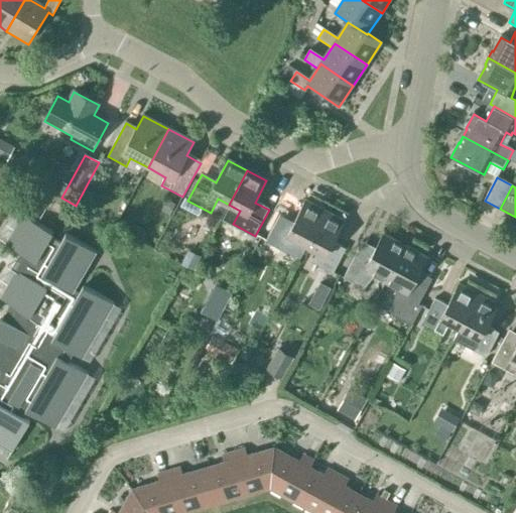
[(295,241),(306,247),(325,212),(305,202),(294,224),(280,216),(266,242),(288,254),(295,241)]
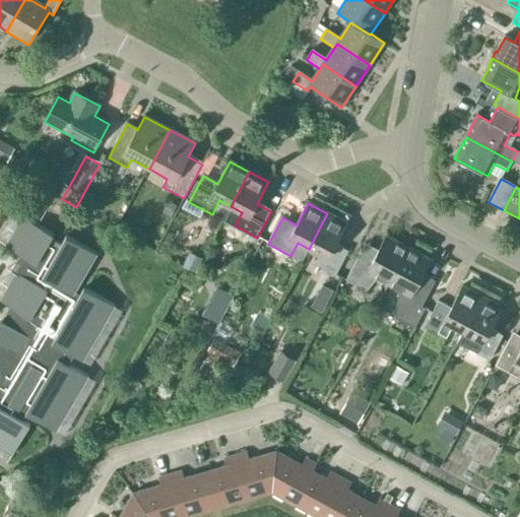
[(346,224),(327,213),(309,249),(320,254),(314,266),(335,277),(348,253),(335,246),(346,224)]
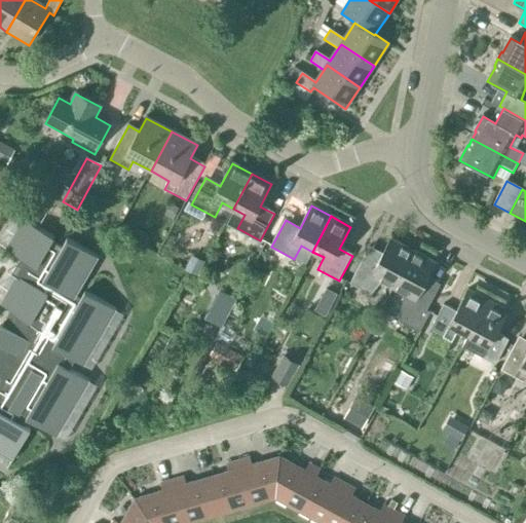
[(83,366),(114,311),(84,294),(81,299),(75,296),(97,258),(67,240),(62,249),(51,243),(53,239),(24,222),(7,250),(17,256),(22,258),(16,267),(22,270),(2,305),(11,311),(3,326),(10,330),(0,347),(0,453),(12,460),(30,431),(23,426),(27,420),(57,437),(88,382),(69,371),(75,361),(83,366)]
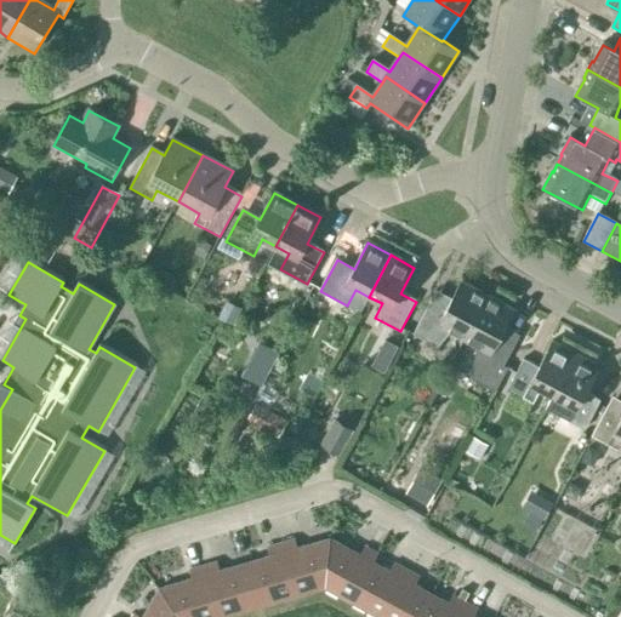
[(450,333),(465,341),(488,297),(461,284),(446,310),(431,302),(414,336),(437,349),(450,333)]
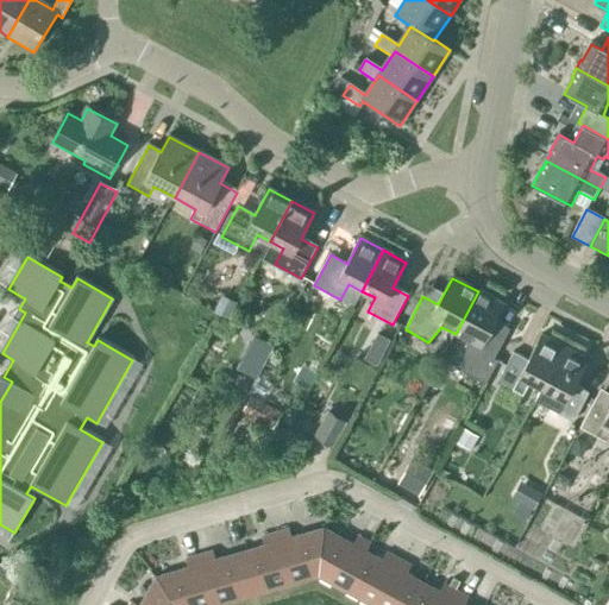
[(504,306),(478,291),(456,334),(469,341),(462,363),(465,365),(462,373),(485,386),(498,363),(494,360),(504,340),(489,333),(504,306)]
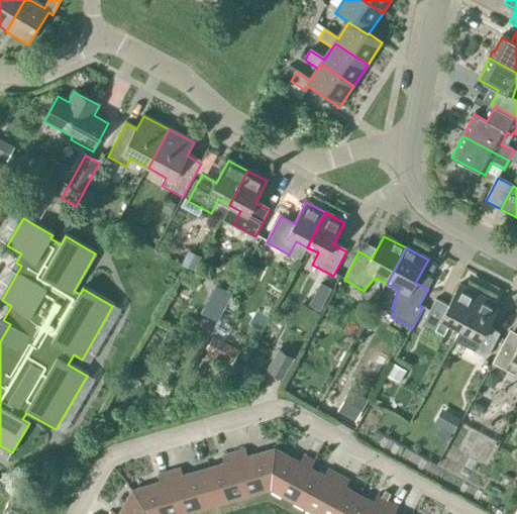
[(202,259),(189,251),(181,267),(194,273),(202,259)]
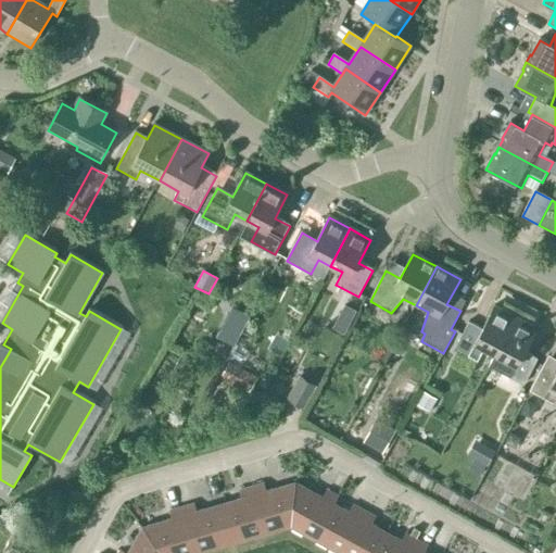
[(345,308),(341,316),(351,322),(355,313),(345,308)]
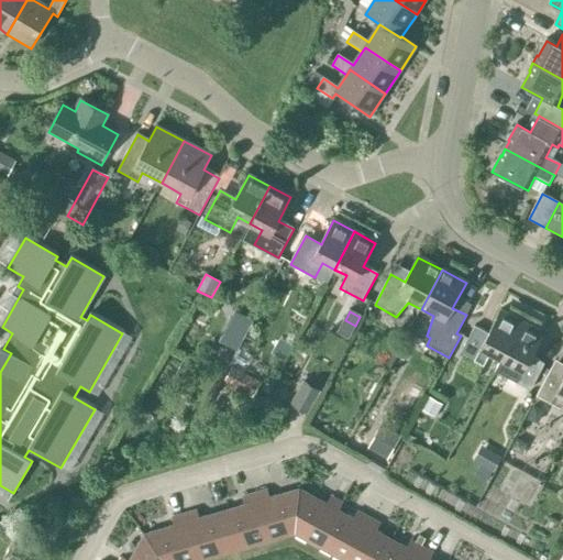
[(489,353),(501,360),(521,322),(500,311),(488,335),(474,328),(461,354),(483,366),(489,353)]
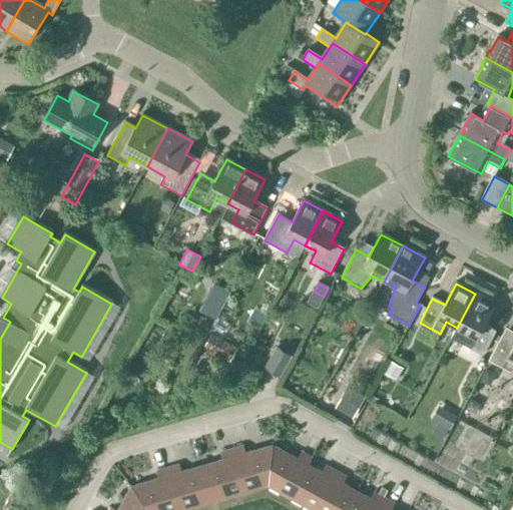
[(495,304),(475,294),(457,328),(469,334),(463,346),(483,357),(496,332),(483,326),(495,304)]
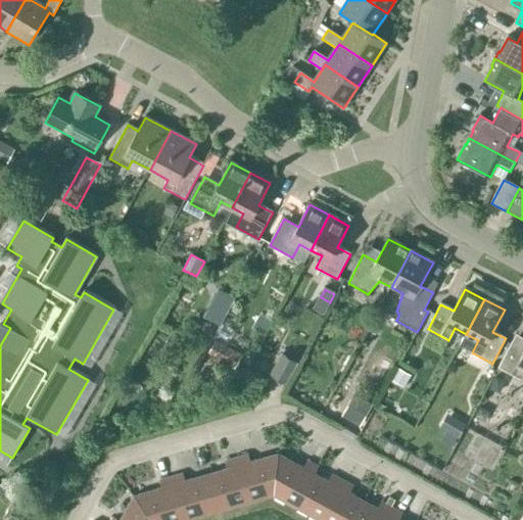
[(243,356),(215,340),(207,353),(236,369),(243,356)]
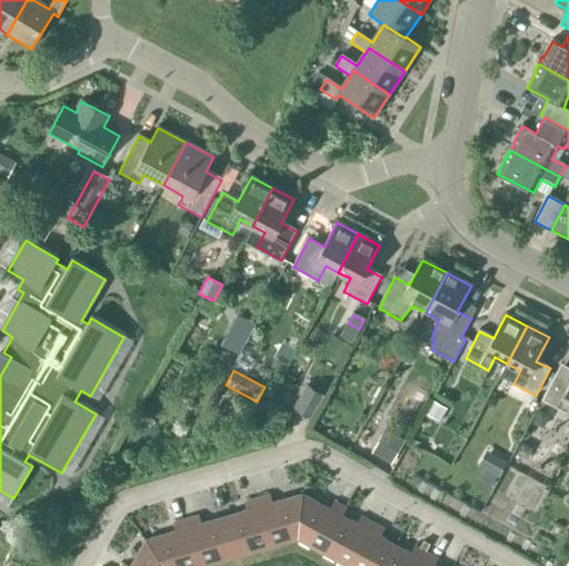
[(568,411),(568,379),(557,374),(542,401),(567,415),(568,411)]
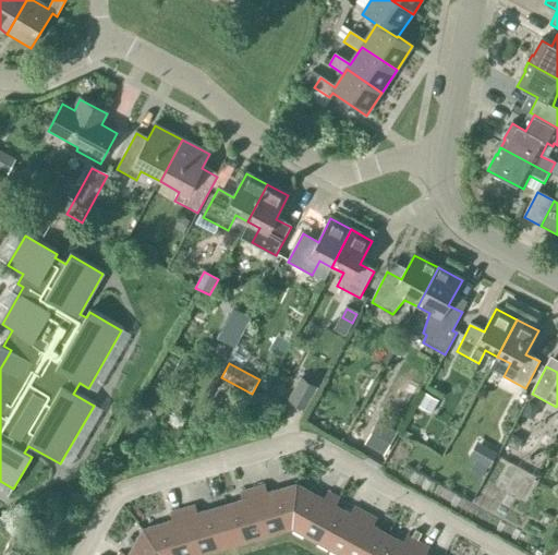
[(317,387),(301,378),(288,401),(303,410),(317,387)]
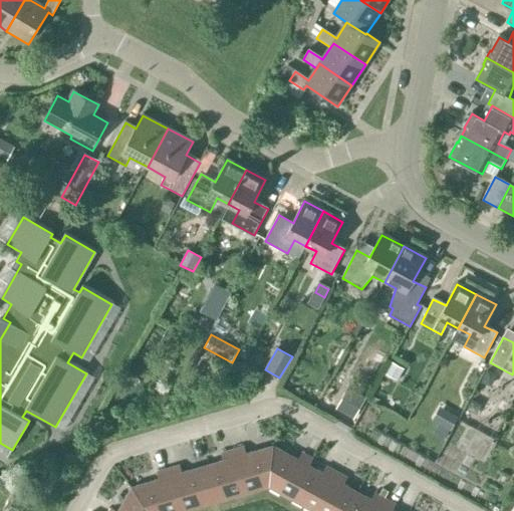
[(487,373),(483,380),(490,385),(492,380),(491,375),(487,373)]
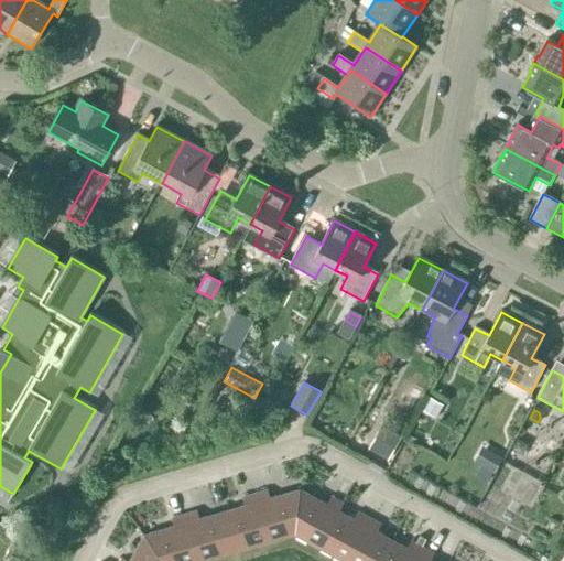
[(402,439),(381,427),(368,450),(389,462),(402,439)]
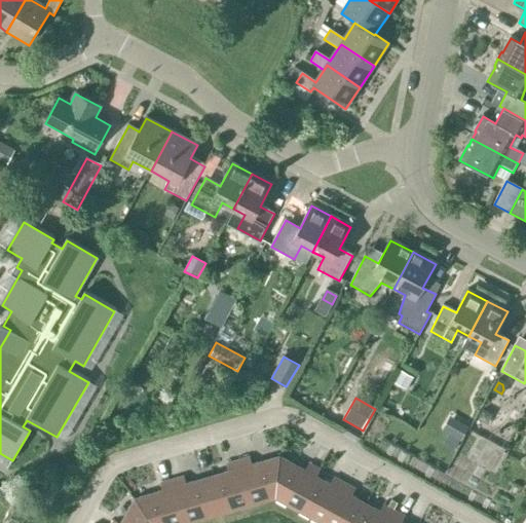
[(483,412),(479,419),(486,423),(488,419),(487,414),(483,412)]
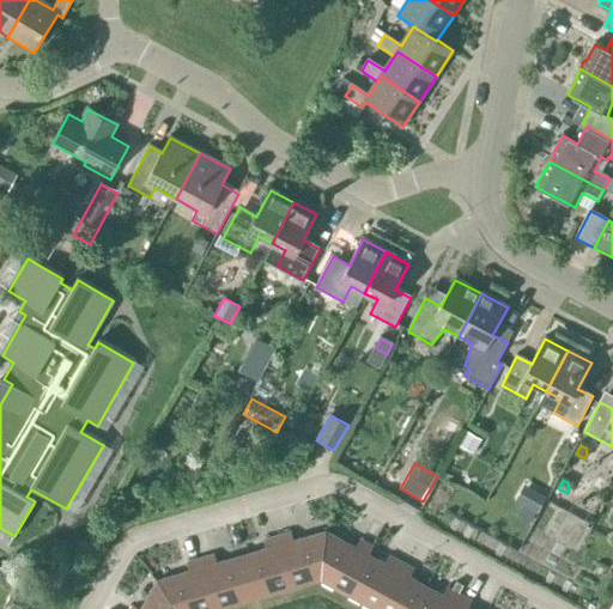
[(546,499),(523,486),(514,503),(536,516),(546,499)]
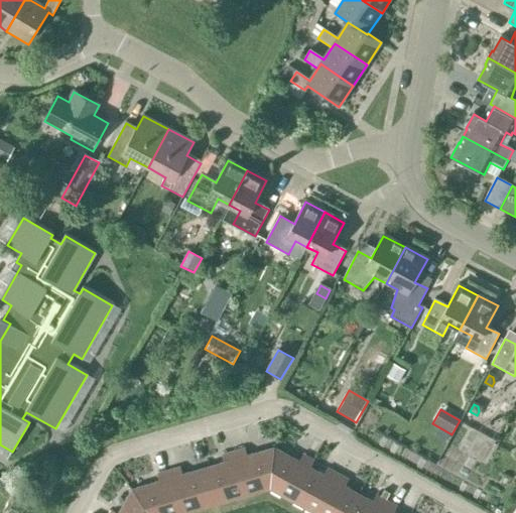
[(463,428),(448,461),(487,477),(500,444),(463,428)]
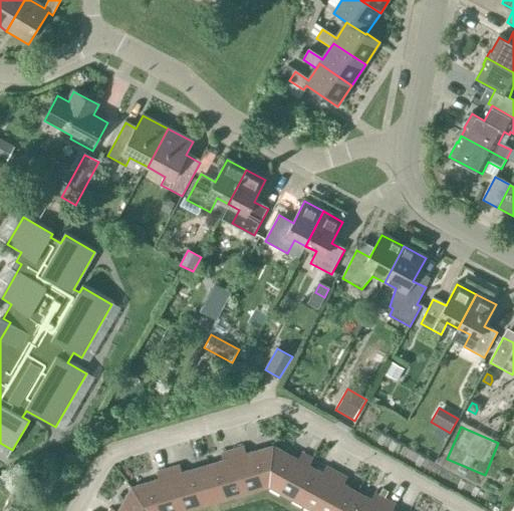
[(191,510),(208,506),(269,488),(310,510),(394,510),(395,507),(373,495),(370,501),(343,486),(346,480),(325,468),(322,475),(308,468),(312,461),(301,455),(297,462),(273,448),(246,456),(244,449),(221,456),(223,463),(182,474),(180,468),(157,474),(159,481),(132,489),(120,510),(111,510),(191,510)]
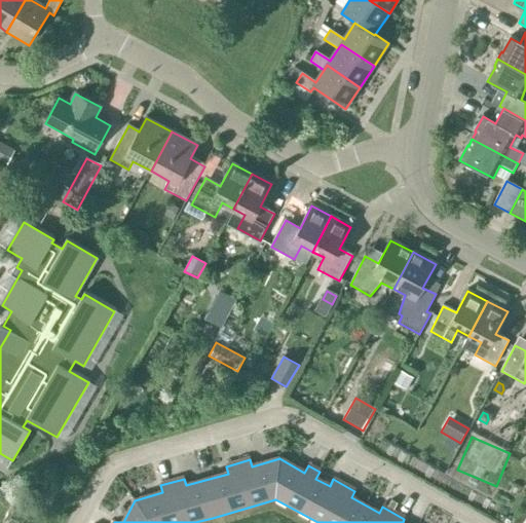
[(39,522),(15,510),(9,522),(39,522)]
